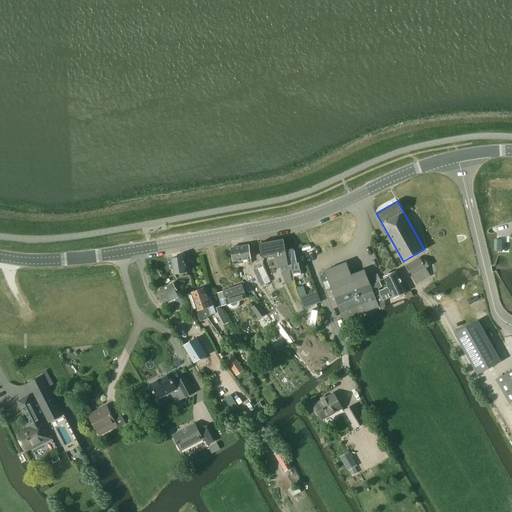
[(288,265),(288,264),(285,247),(283,239),(259,243),(259,245),(262,258),(276,255),(278,267),(288,266),(288,265)]
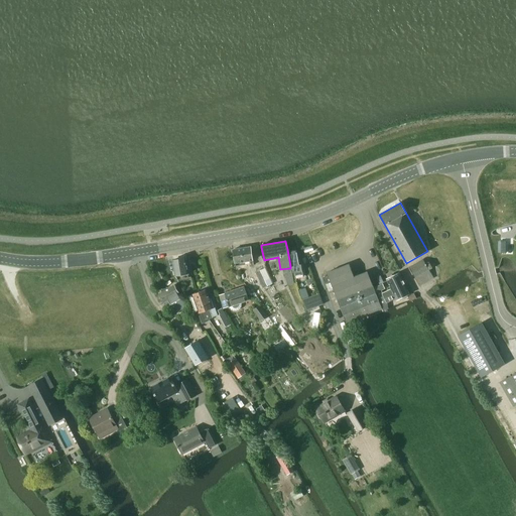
[(251,247),(233,249),(235,263),(235,264),(249,261),(250,264),(250,265),(253,265),(251,249),(251,247)]
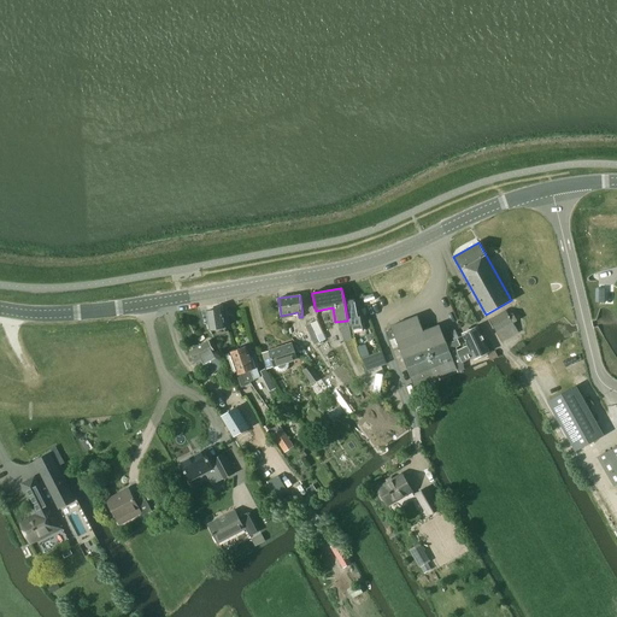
[(347,318),(347,319),(350,318),(351,325),(352,324),(353,329),(362,328),(360,323),(362,323),(359,316),(357,316),(354,299),(353,299),(353,297),(344,298),(347,318)]
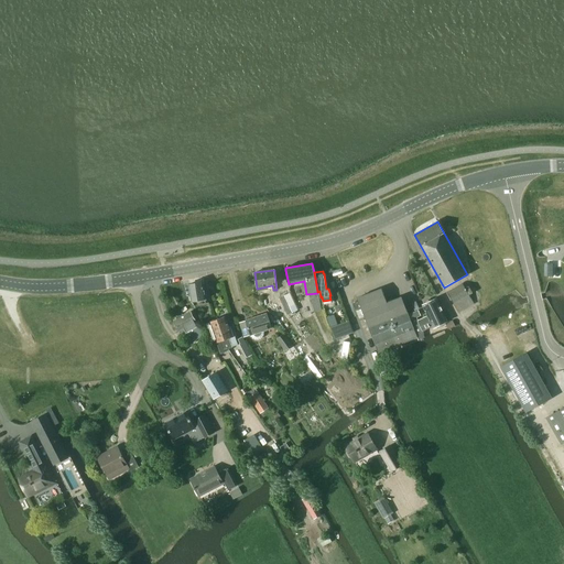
[(188,284),(192,301),(206,299),(203,282),(188,284)]
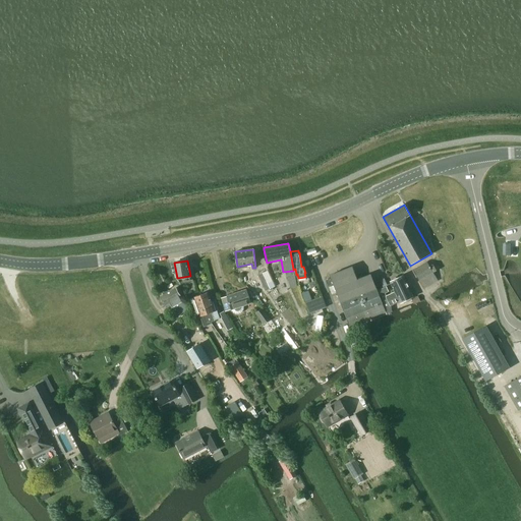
[(412,270),(423,288),(438,280),(426,262),(412,270)]
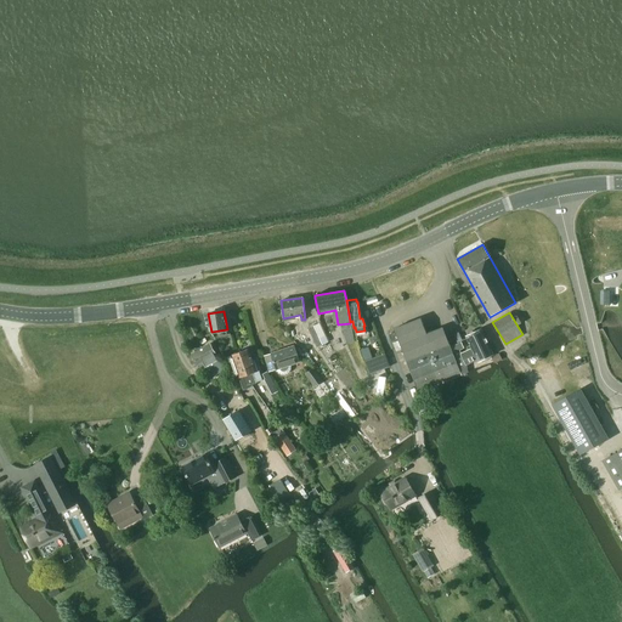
[(420,318),(394,329),(417,389),(461,372),(442,327),(427,334),(420,318)]
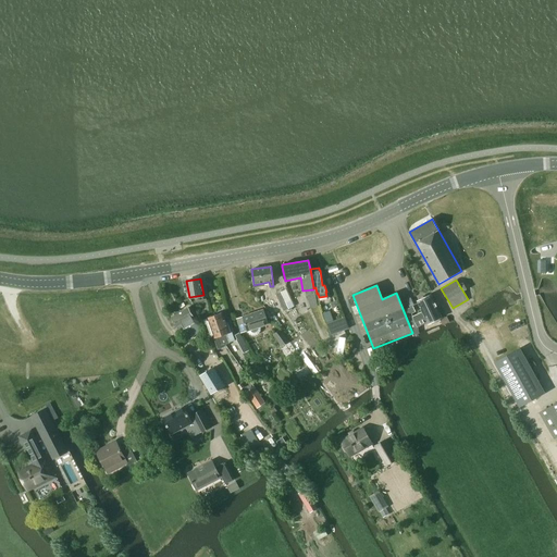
[(277,294),(275,294),(284,311),(295,306),(294,304),(292,299),(287,291),(286,289),(277,294)]
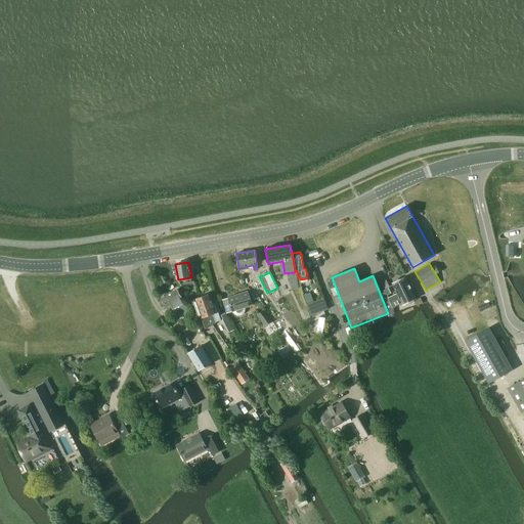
[(392,284),(397,294),(388,298),(393,307),(402,303),(402,304),(416,299),(405,277),(399,279),(397,278),(394,280),(394,282),(392,284)]
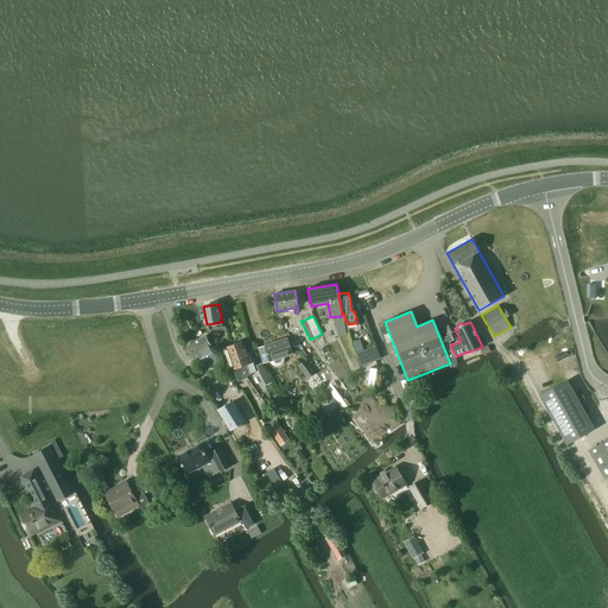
[(187,346),(192,356),(197,354),(200,359),(207,355),(214,350),(206,335),(187,346)]
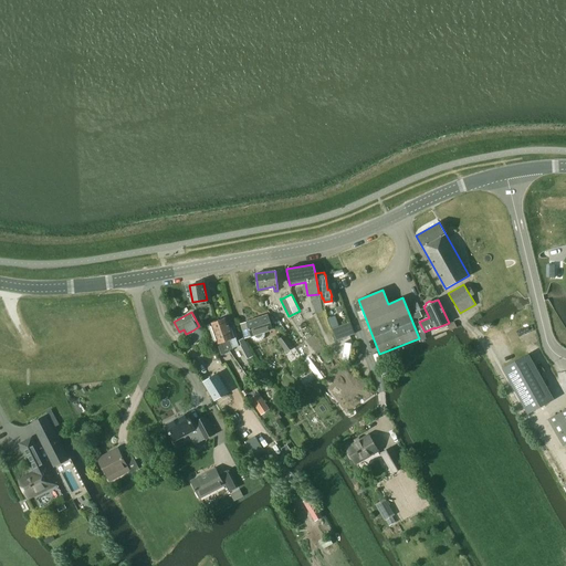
[(272,331),(268,315),(240,324),(244,339),(252,337),(252,338),(254,341),(257,342),(259,342),(261,341),(263,339),(264,337),(264,334),(264,333),(272,331)]
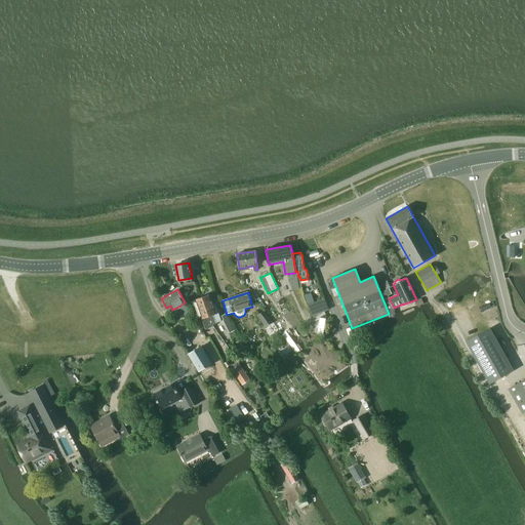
[(209,294),(202,297),(211,323),(212,323),(212,324),(221,321),(218,313),(217,313),(214,304),(212,304),(209,294)]
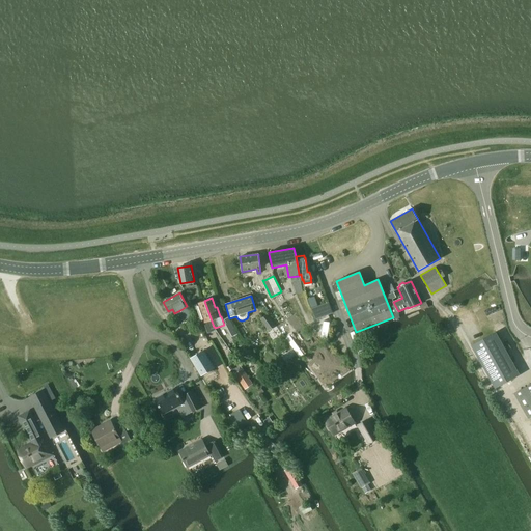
[(214,327),(204,301),(197,303),(200,312),(199,312),(202,323),(203,323),(206,334),(216,331),(215,328),(215,327),(214,327)]
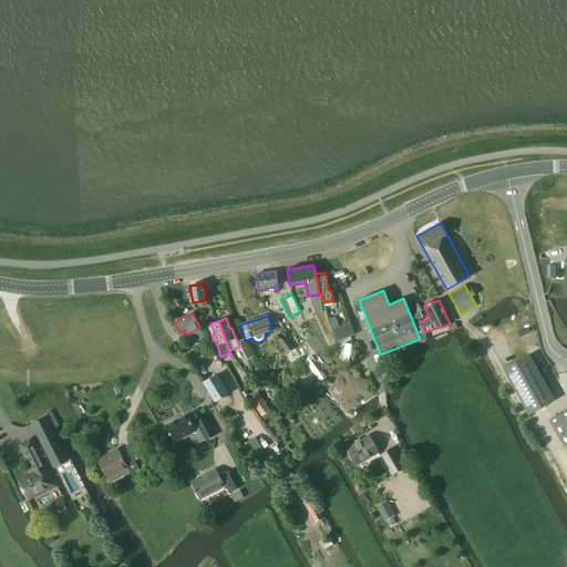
[(455,322),(447,326),(450,331),(457,328),(455,322)]
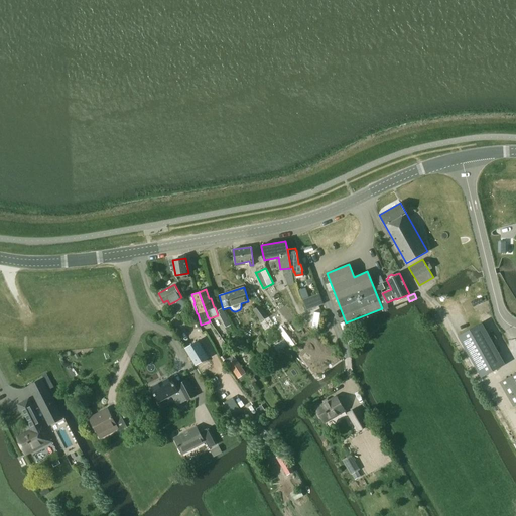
[(319,295),(303,301),(307,311),(324,305),(319,295)]
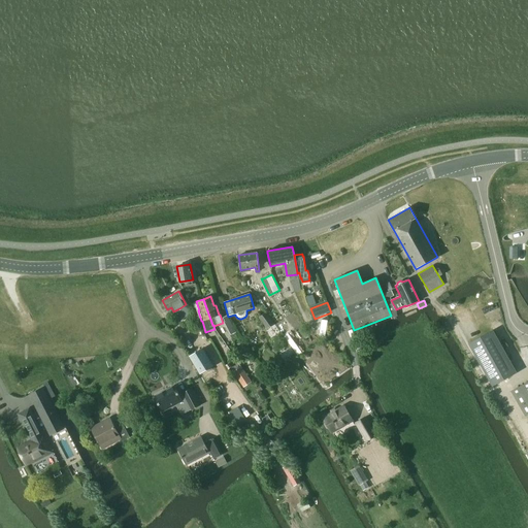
[(470,316),(472,321),(487,312),(485,308),(470,316)]
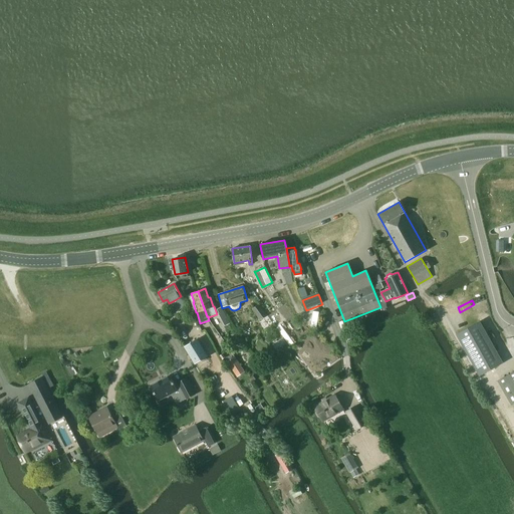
[(251,309),(260,320),(267,315),(259,303),(258,304),(251,309)]
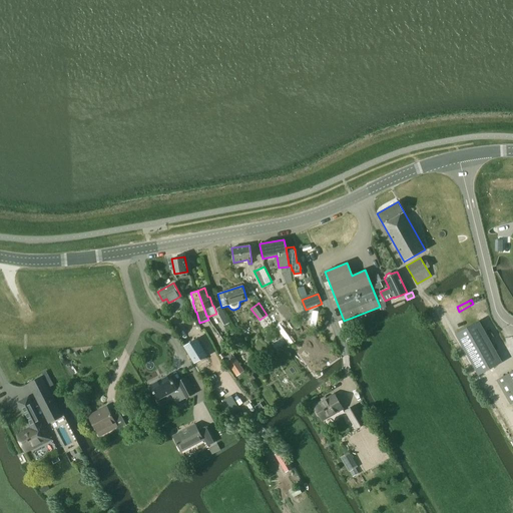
[(217,313),(221,321),(226,318),(222,311),(221,311),(219,306),(216,308),(217,313)]
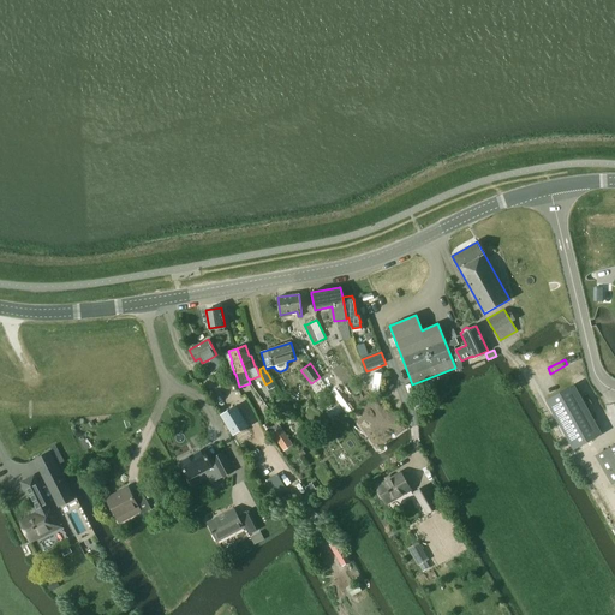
[(545,400),(573,449),(601,434),(573,386),(545,400)]
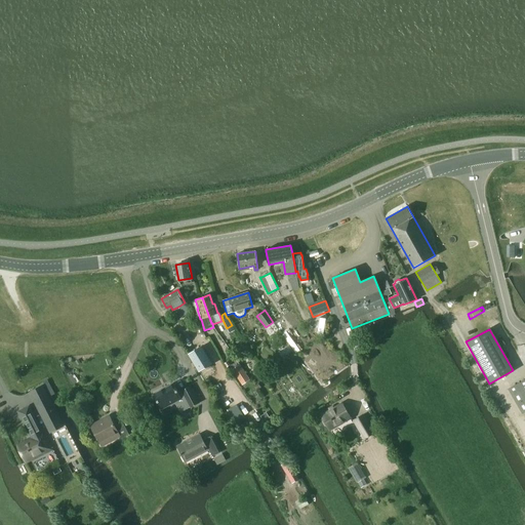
[(189,355),(199,371),(211,364),(201,347),(189,355)]
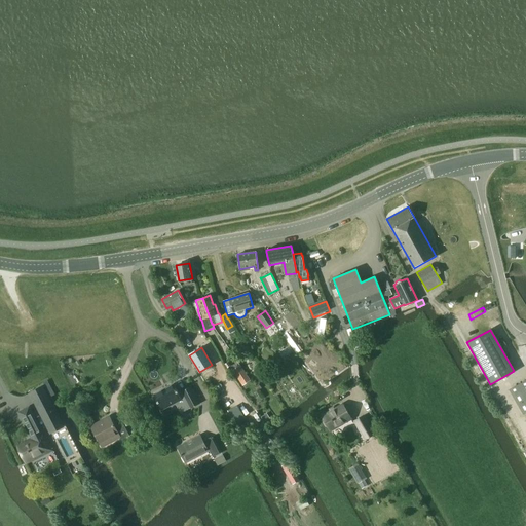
[(232,370),(242,386),(251,380),(240,365),(232,370)]
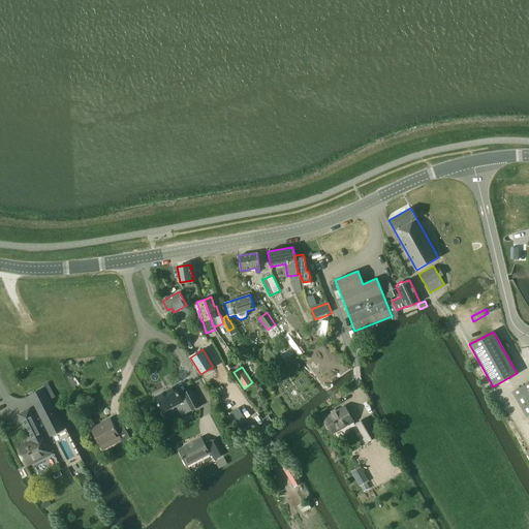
[(528,382),(514,392),(527,415),(528,414),(528,382)]
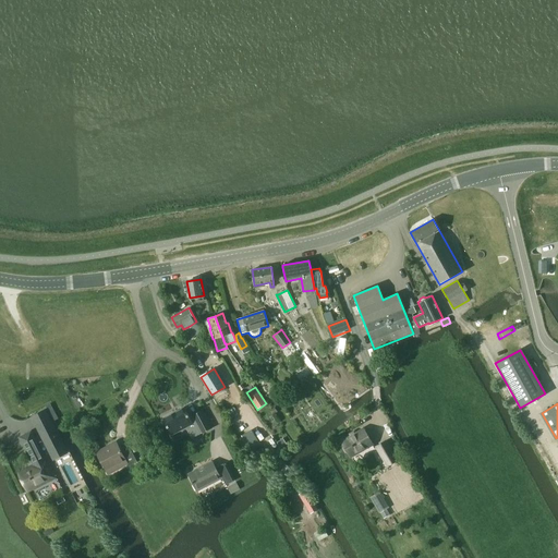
[(184,408),(162,419),(171,434),(185,426),(192,438),(210,428),(202,411),(189,416),(184,408)]
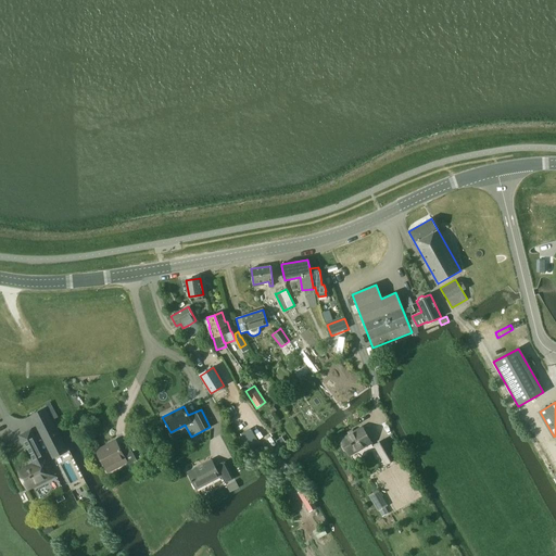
[(66,452),(53,426),(40,432),(53,458),(66,452)]
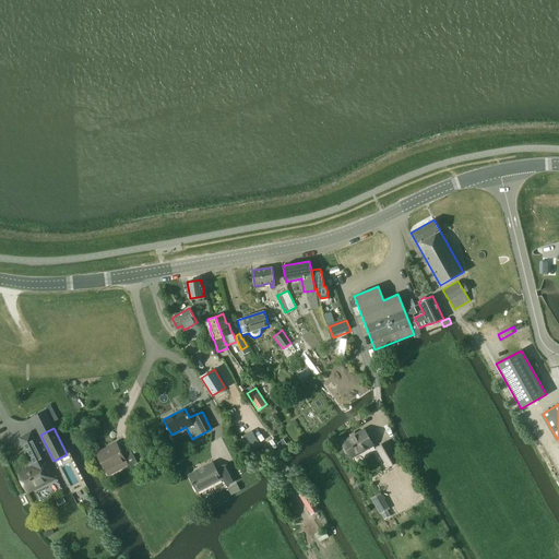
[(342,442),(344,445),(344,449),(346,453),(349,453),(352,458),(372,445),(364,430),(342,442)]
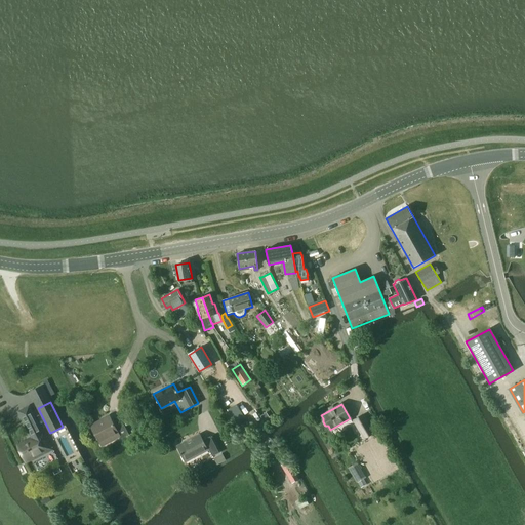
[(32,439),(17,446),(26,461),(33,457),(33,458),(44,453),(43,449),(48,446),(34,417),(28,405),(17,410),(25,422),(32,439)]
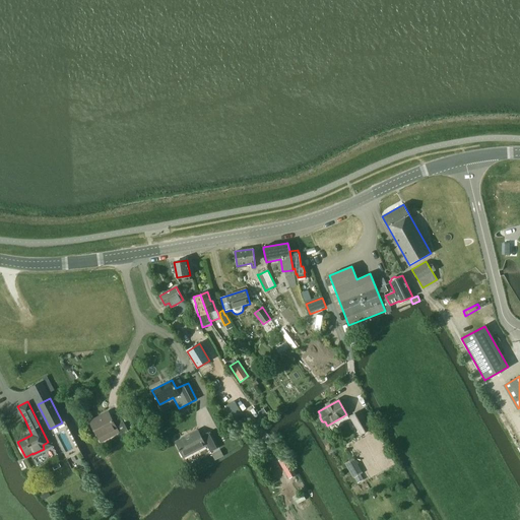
[(350,416),(361,435),(370,430),(360,411),(350,416)]
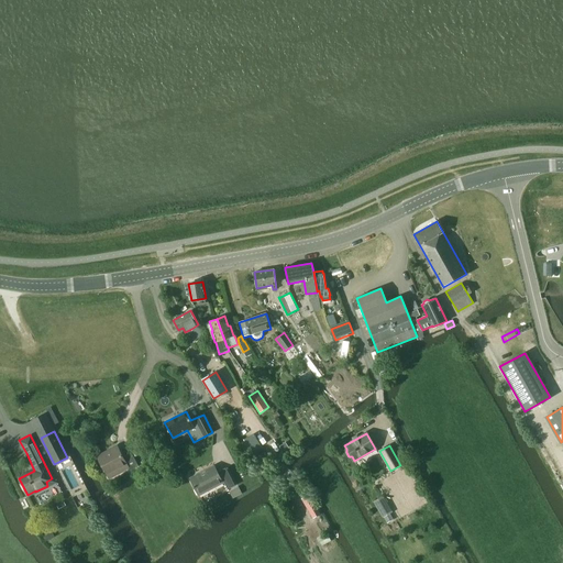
[(98,459),(107,474),(125,463),(130,471),(139,466),(130,450),(121,454),(118,448),(98,459)]
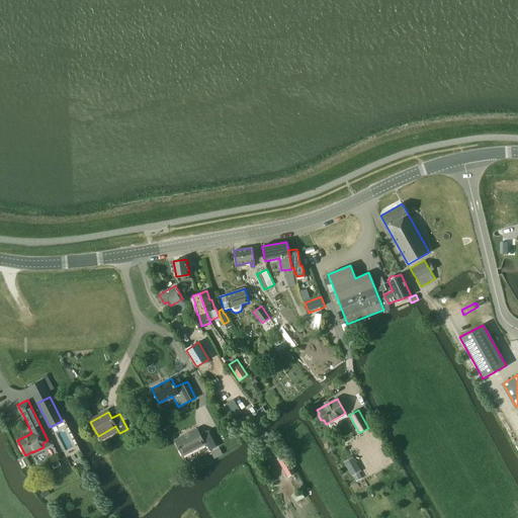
[(209,449),(216,446),(206,430),(199,434),(196,428),(173,439),(182,455),(204,444),(203,443),(205,442),(209,449)]
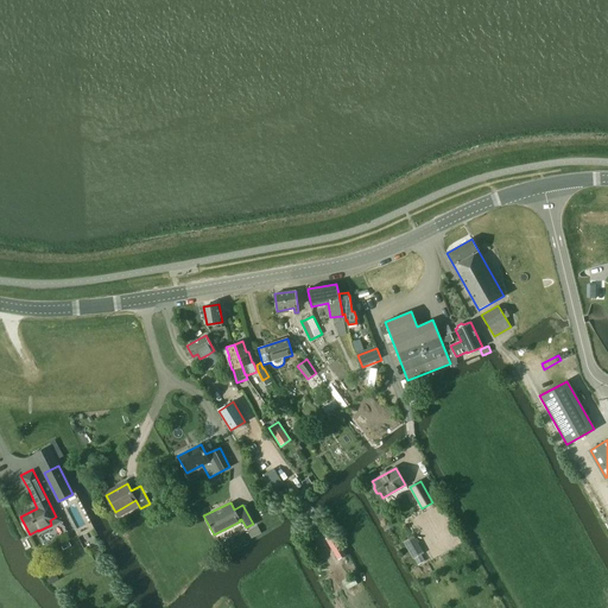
[(252,539),(261,533),(257,526),(247,531),(252,539)]
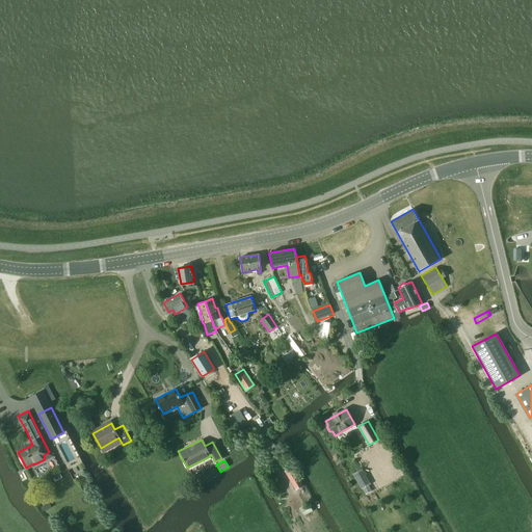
[(284,472),(295,490),(302,486),(291,468),(284,472)]
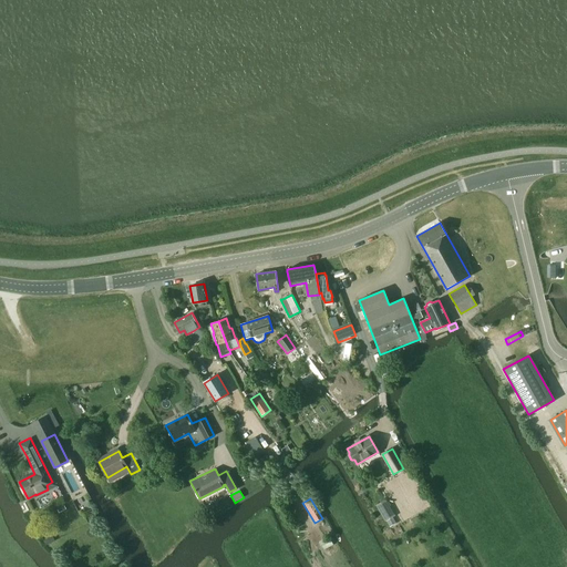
[(387,500),(377,506),(385,522),(392,517),(395,515),(387,500)]
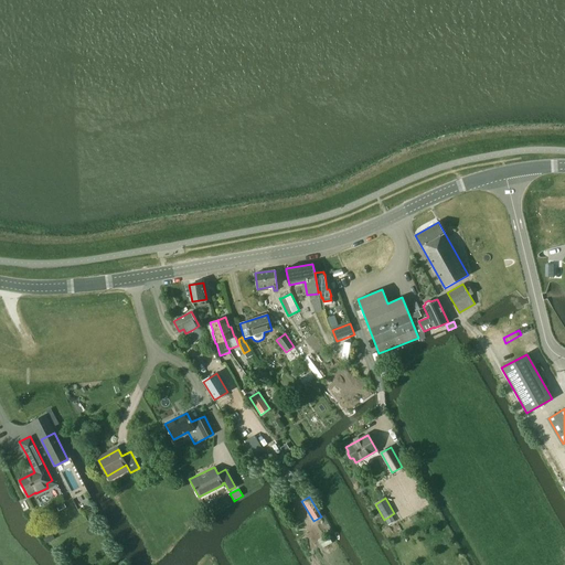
[(391,515),(384,520),(388,525),(395,522),(391,515)]
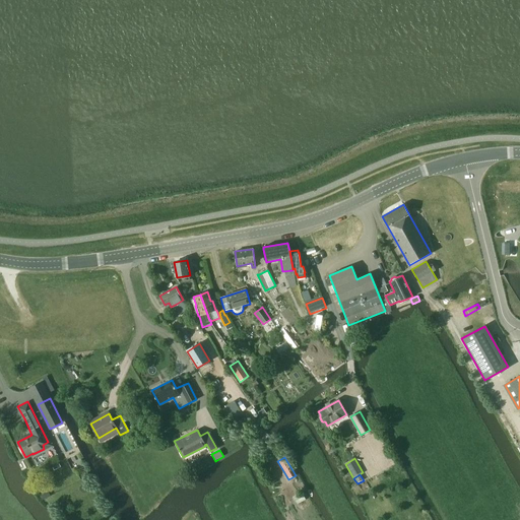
[(297,505),(306,500),(302,493),(297,496),(296,495),(293,497),(297,505)]
